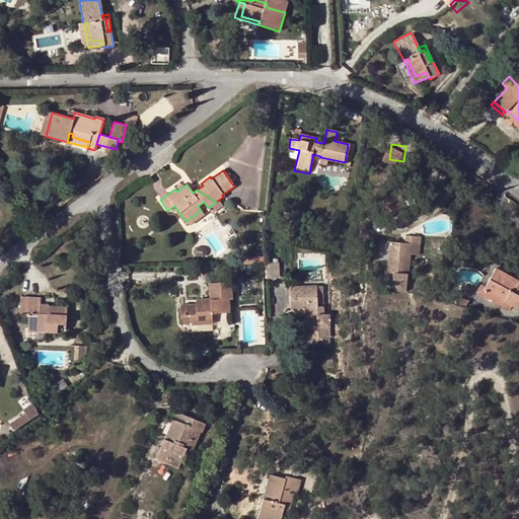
[(397,195),(387,203),(394,211),(403,202),(397,195)]
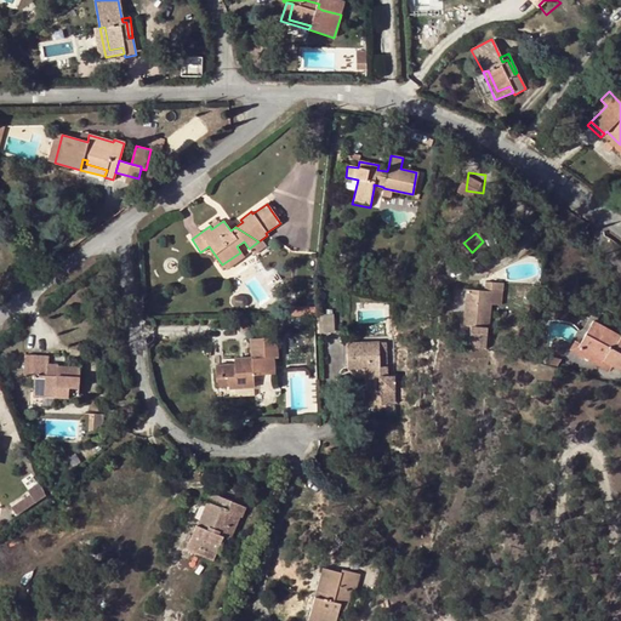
[(244,257),(240,252),(222,265),(226,269),(244,257)]
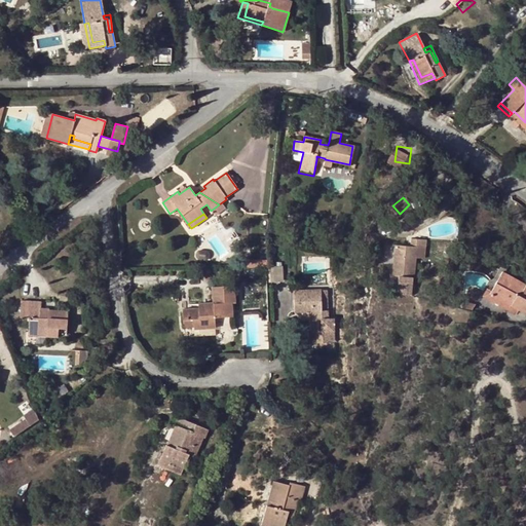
[(411,295),(410,288),(412,279),(414,279),(415,259),(416,248),(424,249),(425,240),(410,239),(410,247),(393,246),(391,267),(390,276),(398,277),(397,287),(396,291),(411,295)]
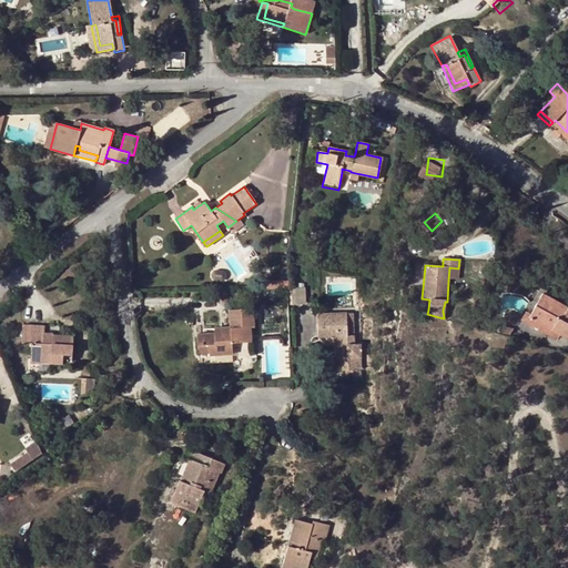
[(458,269),(449,267),(448,280),(457,281),(458,269)]
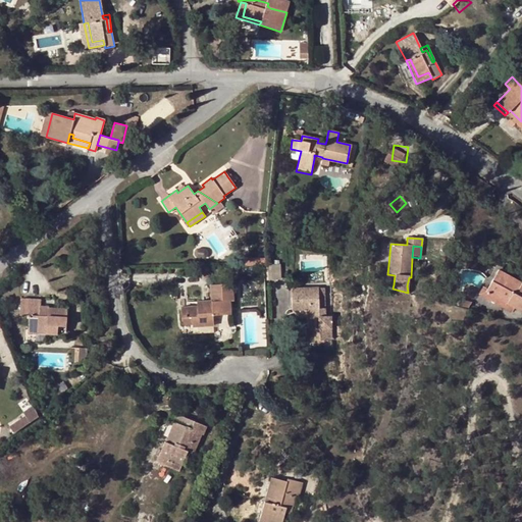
[(246,258),(246,266),(264,266),(265,265),(265,258),(246,258)]
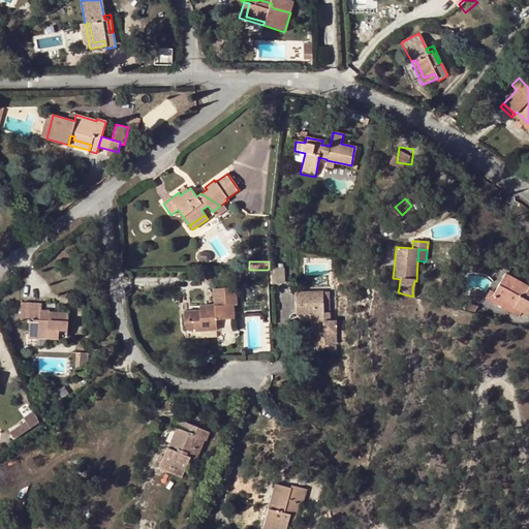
[(282,269),(274,269),(275,284),(283,283),(282,269)]
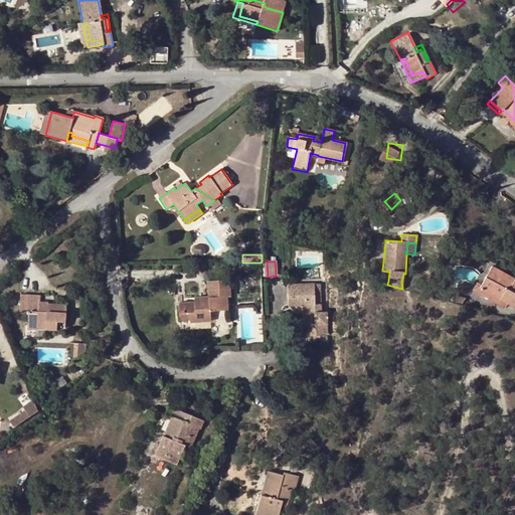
[(514,280),(491,267),(480,286),(479,289),(507,304),(514,309),(514,308),(514,280)]
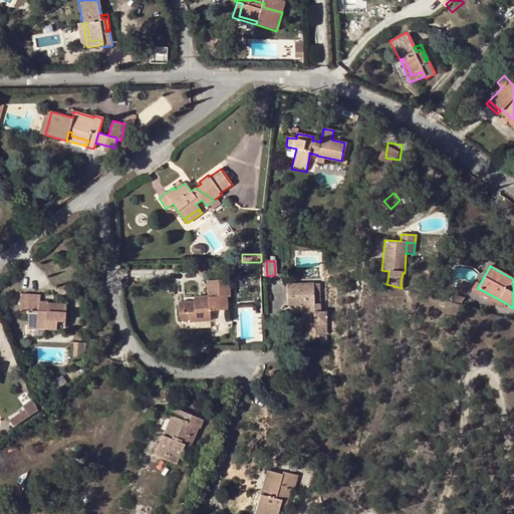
[(229,296),(228,279),(207,281),(208,296),(197,297),(198,302),(193,302),(177,303),(178,314),(188,313),(189,320),(189,323),(209,322),(209,311),(226,310),(225,297),(229,296)]
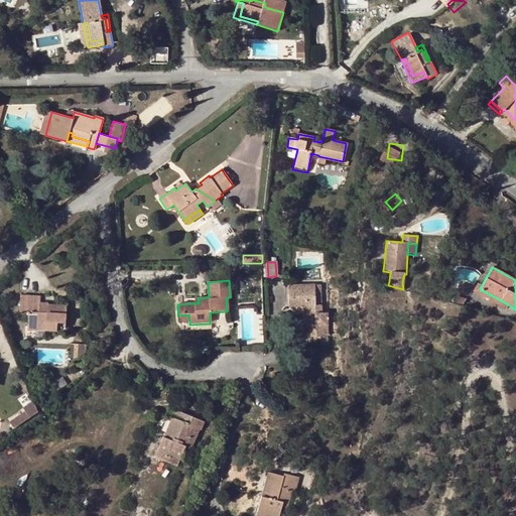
[(480,289),(481,286),(477,284),(473,291),(505,309),(508,304),(480,289)]
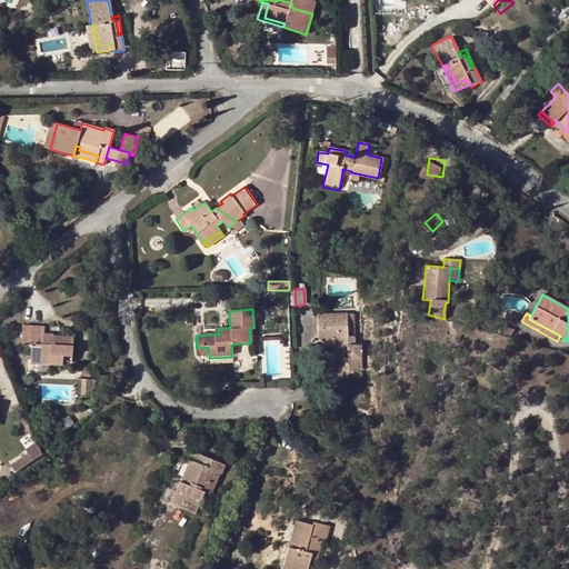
[(318,340),(335,339),(339,339),(340,350),(335,350),(335,358),(339,359),(339,372),(361,371),(361,345),(353,345),(353,319),(352,316),(350,315),(317,316),(318,340)]
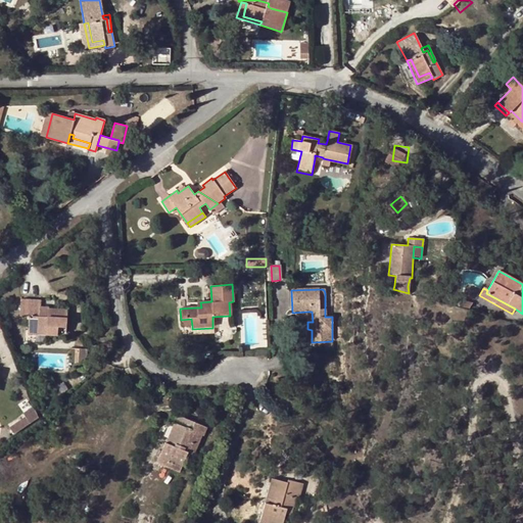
[(48,313),(49,307),(49,306),(40,306),(41,300),(20,299),(19,316),(29,316),(28,327),(36,327),(36,334),(65,335),(67,310),(53,308),(53,312),(48,313)]
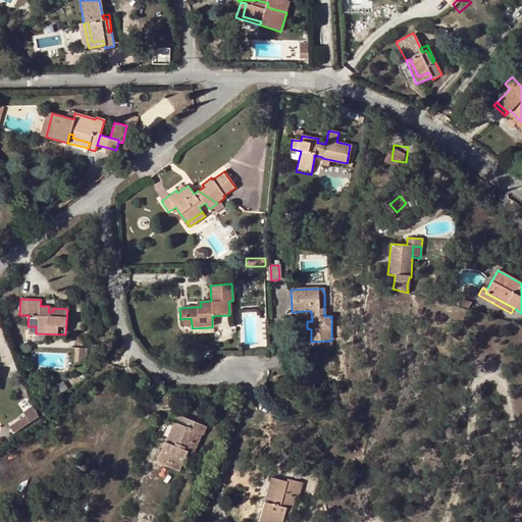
[(84,349),(75,349),(74,361),(77,361),(79,353),(84,353),(84,349)]
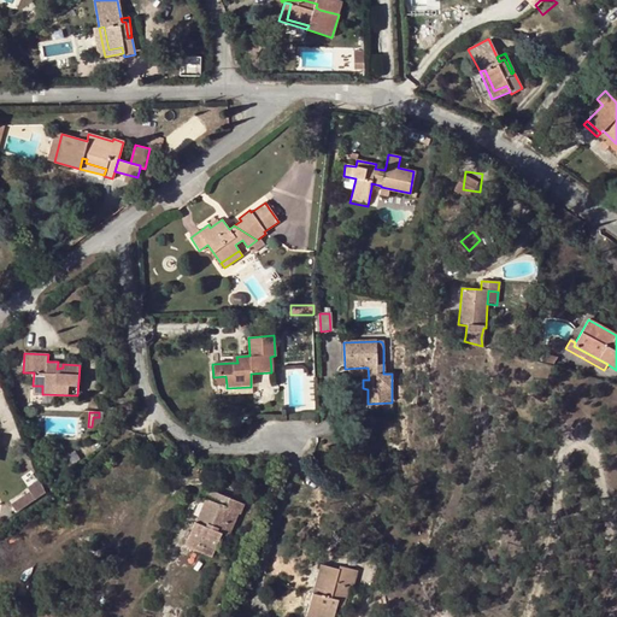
[(10,505),(15,512),(46,491),(39,480),(25,488),(29,492),(10,505)]
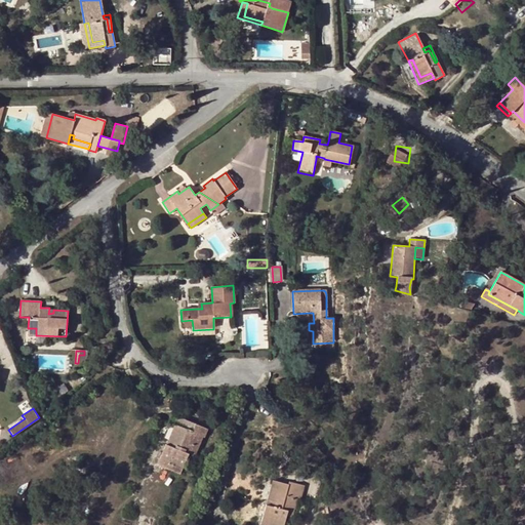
[(165,444),(158,465),(180,474),(188,453),(195,456),(202,437),(198,435),(201,427),(176,416),(173,423),(179,427),(173,442),(176,443),(174,448),(165,444)]
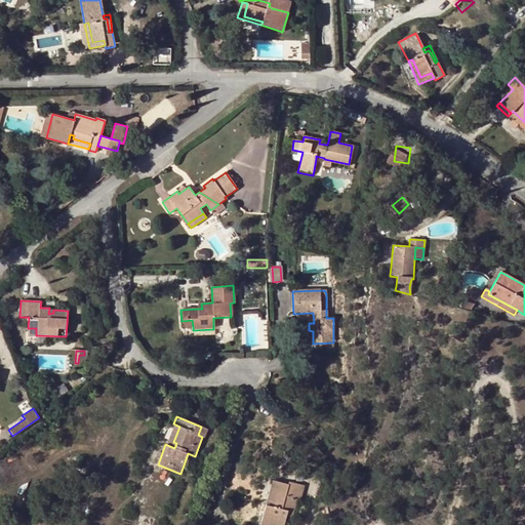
[(173,423),(165,444),(174,448),(176,443),(173,442),(179,427),(173,423)]
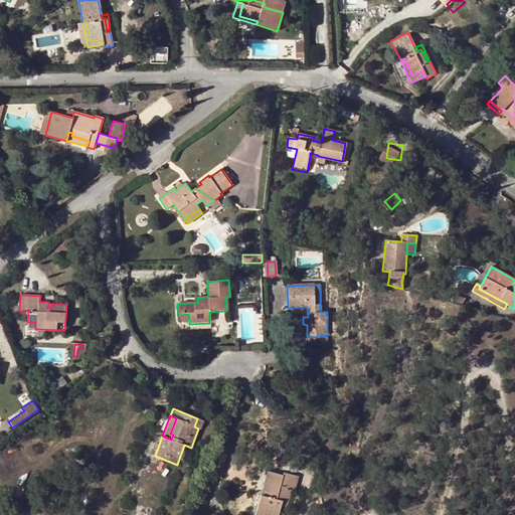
[(200,428),(203,420),(197,418),(194,426),(198,428),(200,428)]
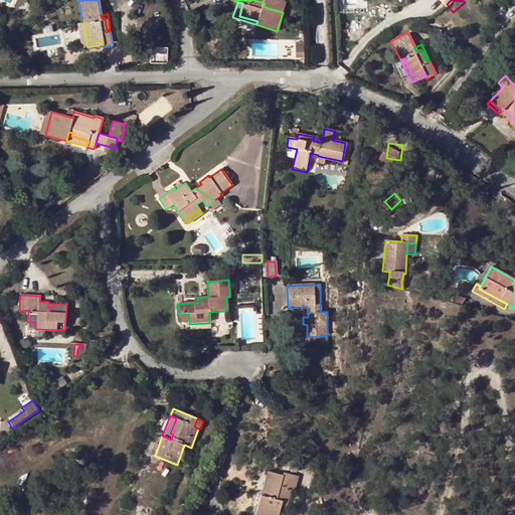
[(267,471),(261,495),(267,496),(272,478),(281,481),(282,474),(267,471)]
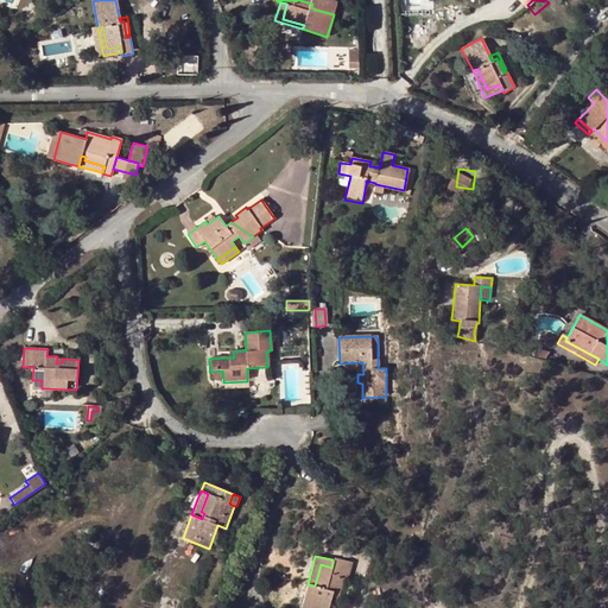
[(315,586),(308,584),(302,607),(304,607),(328,607),(331,597),(328,595),(329,590),(335,594),(340,577),(347,578),(350,562),(334,557),(333,559),(331,568),(321,564),(315,586)]
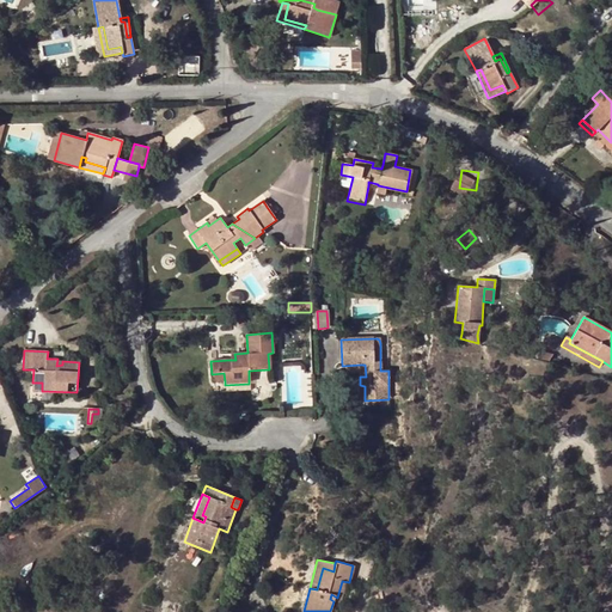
[(356,585),(349,582),(342,581),(337,598),(331,594),(330,599),(334,601),(352,605),(356,585)]
